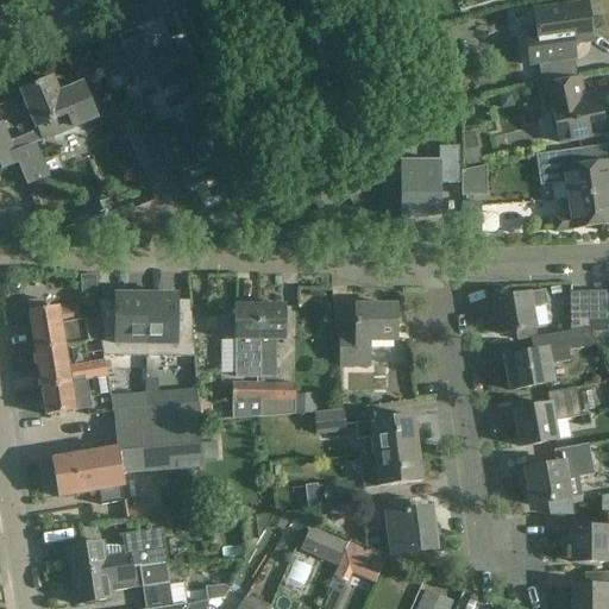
[(591,42),(585,4),(533,11),(535,35),(525,37),(529,68),(573,61),(573,60),(566,61),(565,49),(571,45),(591,42)]
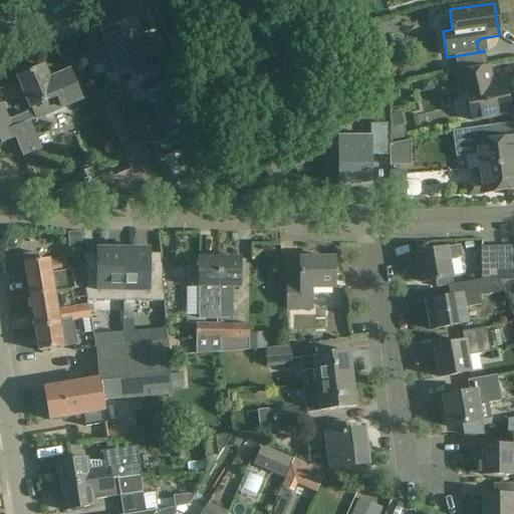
[(346,31),(352,28),(354,28),(350,17),(342,20),(342,21),(346,31)]
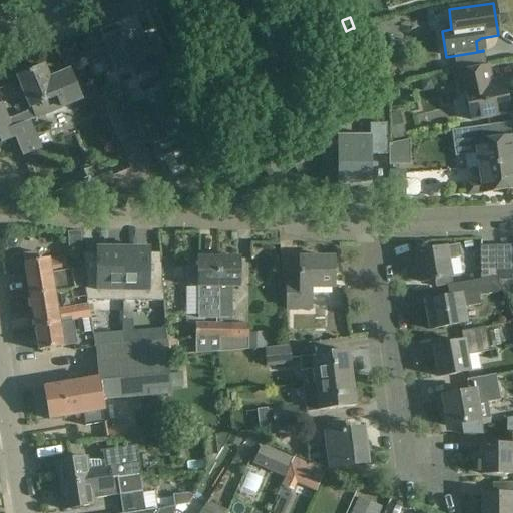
[(135,43),(130,30),(103,41),(116,72),(132,65),(136,76),(146,72),(146,74),(168,65),(155,34),(135,43)]
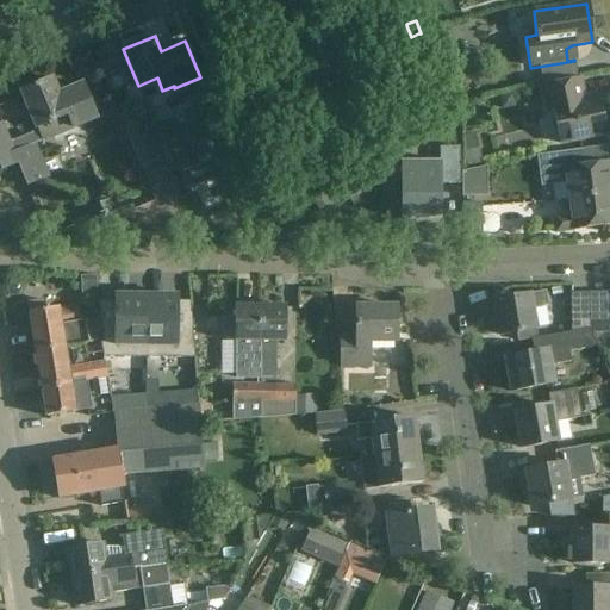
[(116,60),(101,66),(106,78),(120,72),(116,60)]
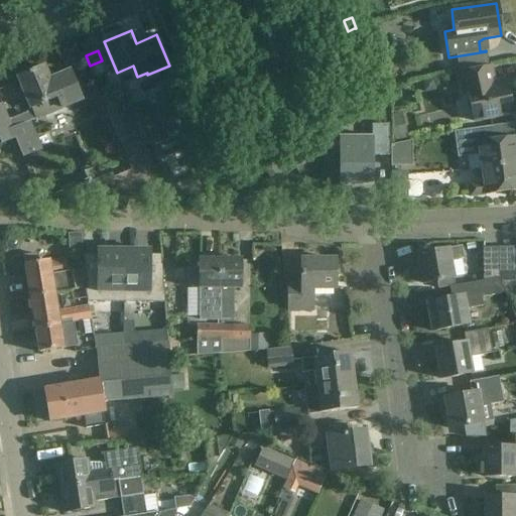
[(70,72),(67,73),(48,80),(43,67),(17,78),(30,107),(31,107),(36,119),(81,101),(70,72)]
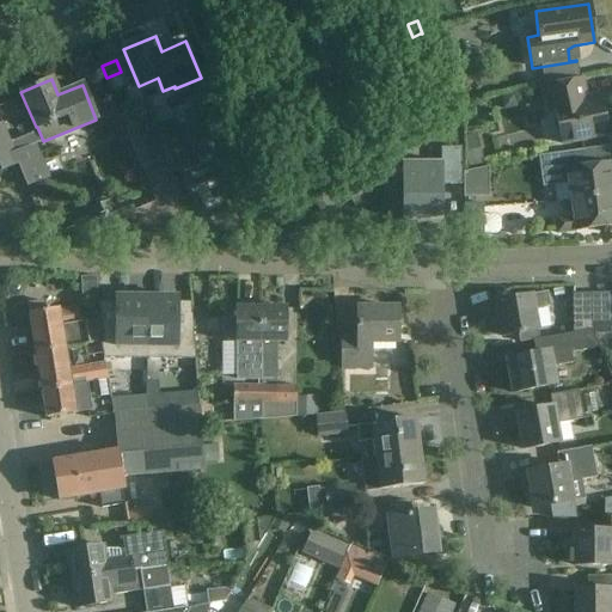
[(586,103),(581,79),(543,86),(549,112),(555,111),(562,145),(607,135),(600,101),(586,103)]
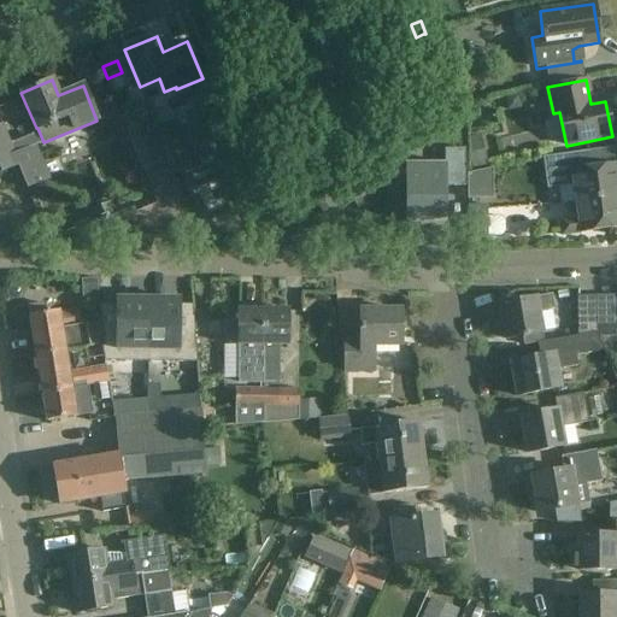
[(451,99),(460,101),(466,95),(465,86),(456,83),(448,89),(451,99)]
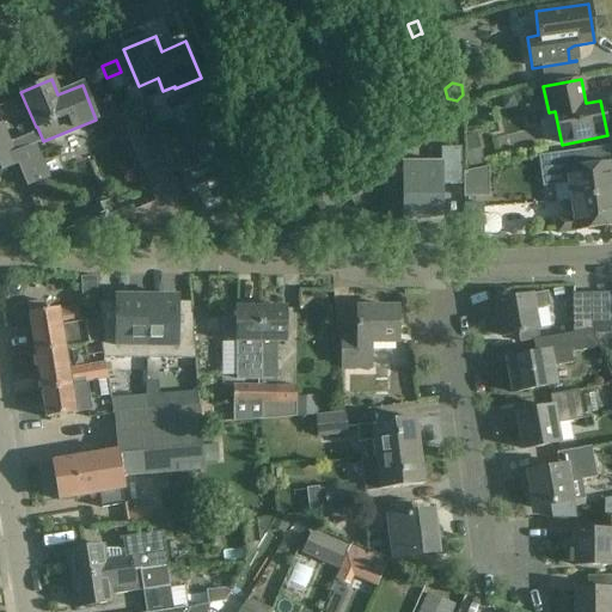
[(502,111),(516,109),(514,95),(500,98),(502,111)]
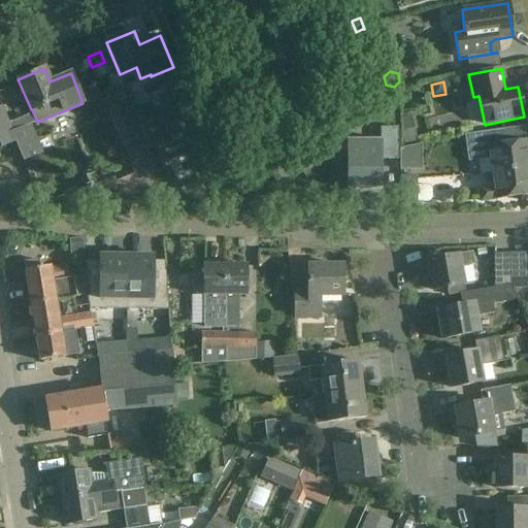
[(107,112),(109,119),(103,121),(113,147),(136,139),(124,106),(107,112)]
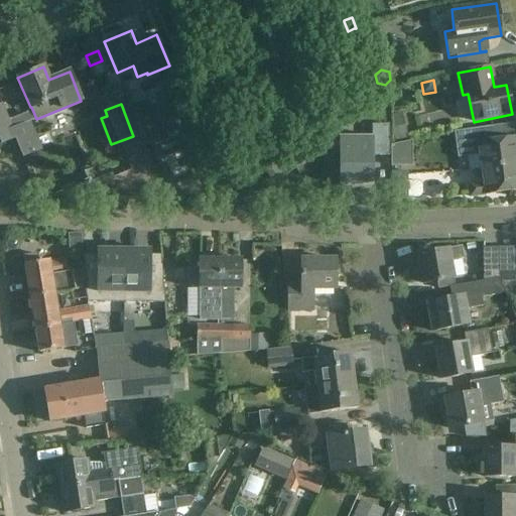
[(0,105),(0,144),(15,139),(1,105),(0,105)]
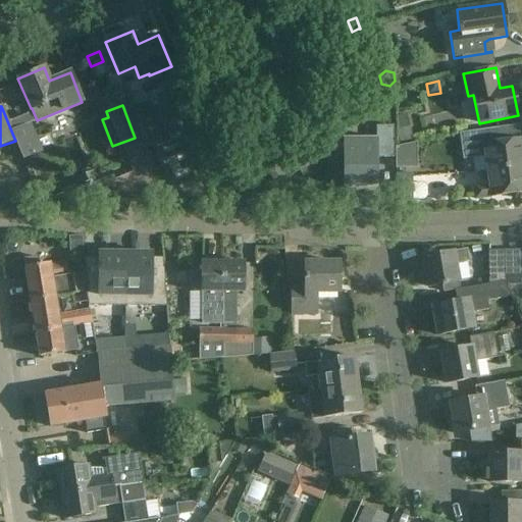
[(411,140),(407,115),(395,117),(400,142),(411,140)]
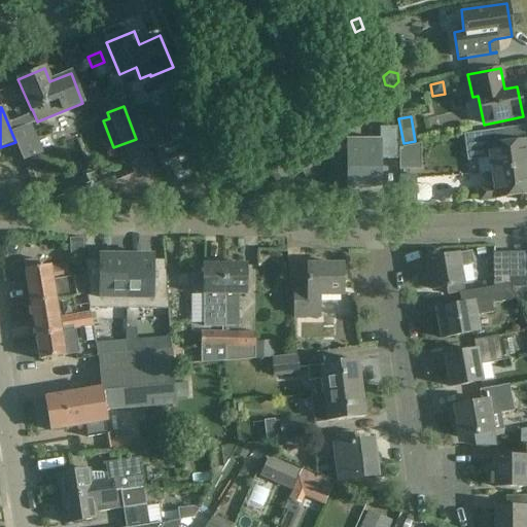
[(328,160),(311,123),(259,147),(276,183),(302,172),(305,178),(318,172),(315,166),(328,160)]
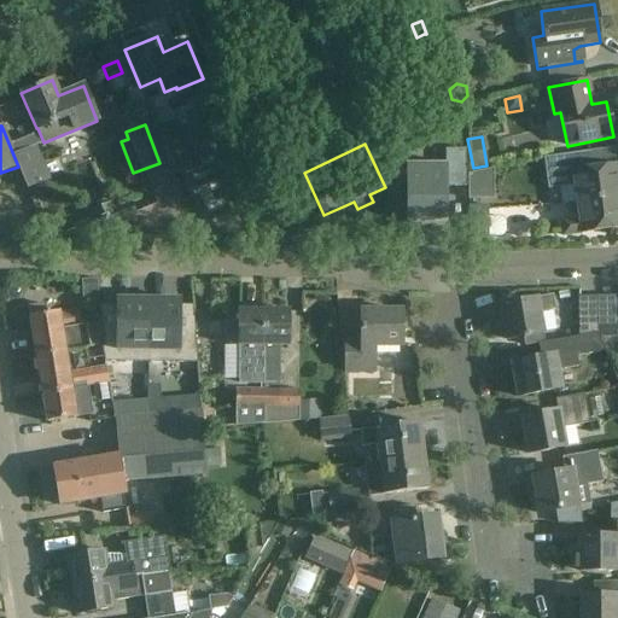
[(406,164),(406,222),(407,222),(415,222),(417,222),(424,222),(426,222),(447,222),(447,187),(466,187),(466,150),(445,150),(445,164),(406,164)]
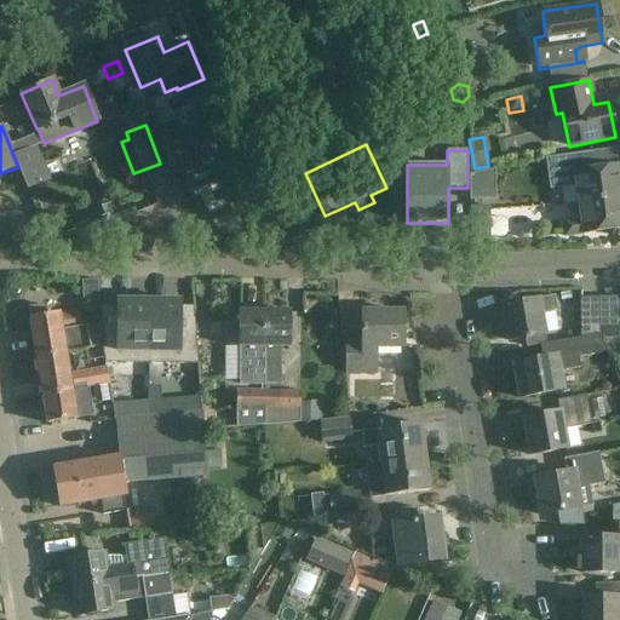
[(578,204),(619,197),(619,174),(619,166),(592,170),(590,153),(545,160),(549,190),(575,187),(578,204)]
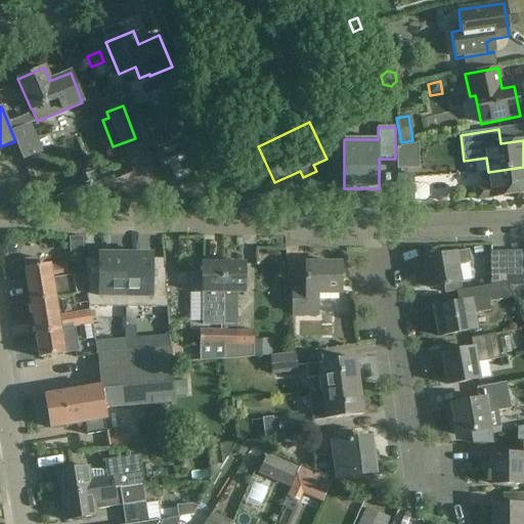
[(397,157),(420,156),(420,143),(396,148),(397,157)]
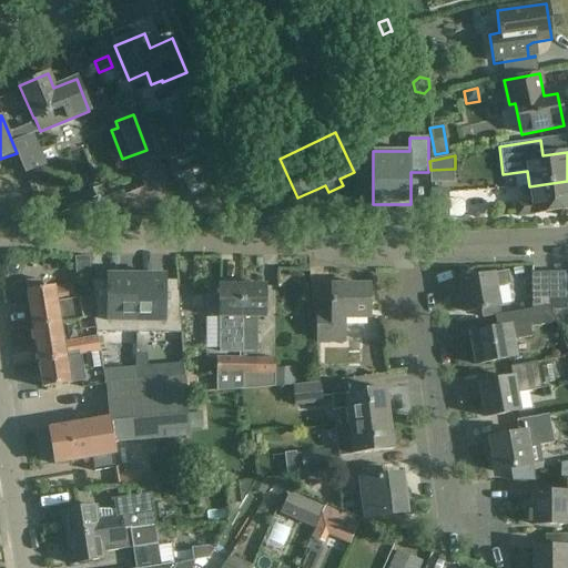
[(567,210),(567,181),(529,186),(531,202),(515,204),(517,217),(567,210)]
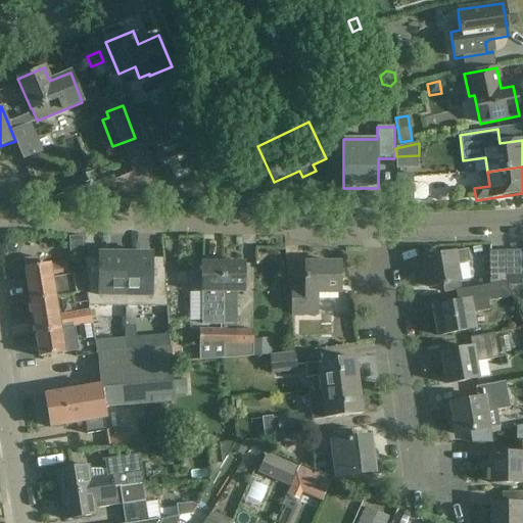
[(413,175),(396,175),(396,204),(413,203),(413,201),(424,201),(427,198),(427,188),(425,185),(413,185),(413,175)]
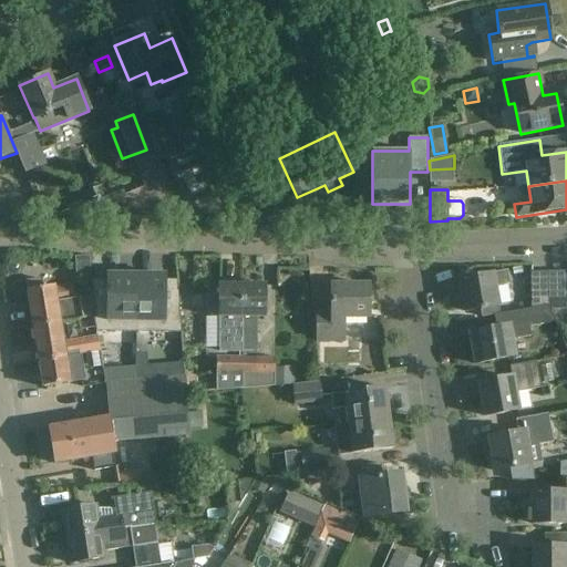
[(90,275),(89,257),(74,258),(76,276),(90,275)]
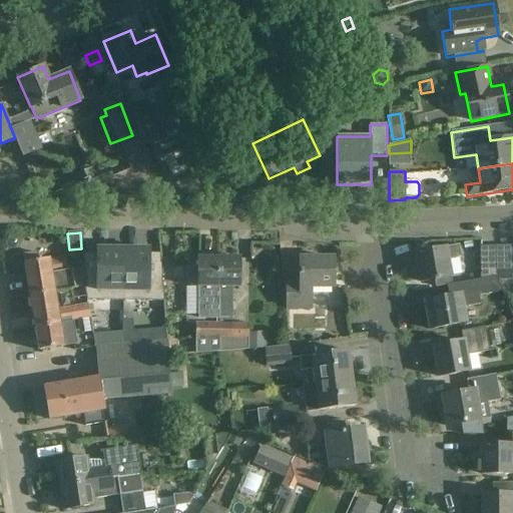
[(511,245),(495,246),(495,270),(511,270),(511,245)]
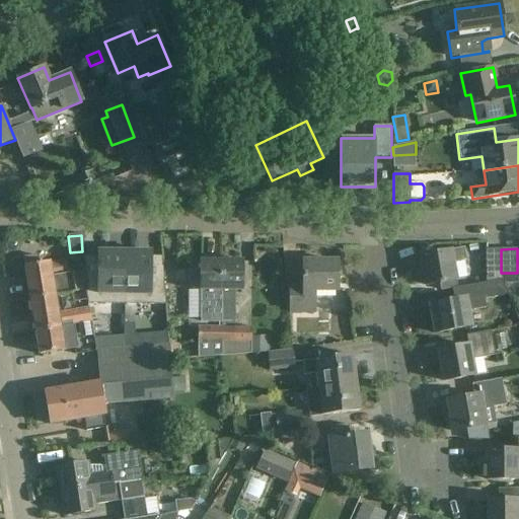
[(466,261),(463,249),(450,251),(420,257),(426,285),(455,280),(452,263),(466,261)]
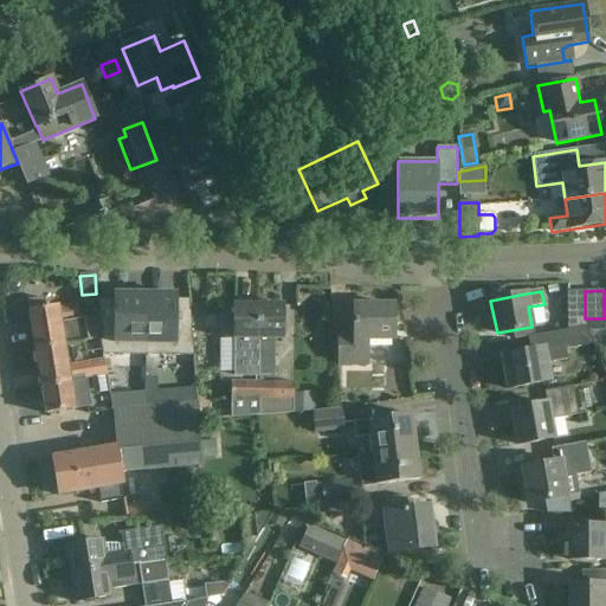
[(566,331),(586,328),(585,291),(566,291),(567,329),(566,331)]
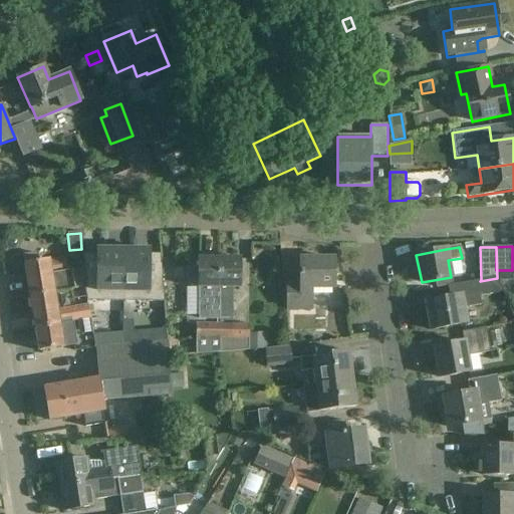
[(122,302),(122,250),(97,249),(97,275),(85,275),(87,287),(85,287),(88,301),(122,302)]
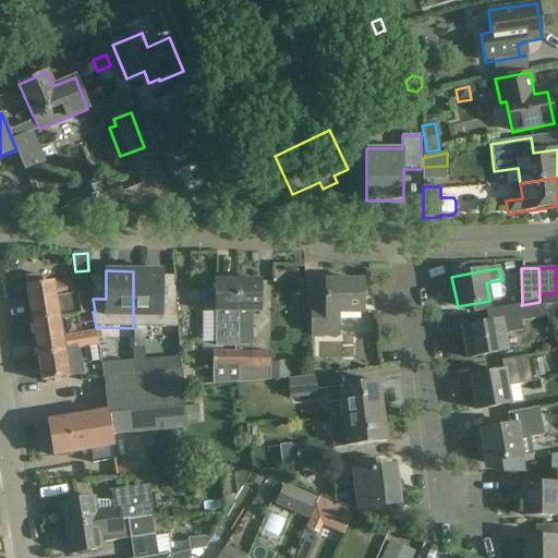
[(161,271),(133,271),(133,328),(178,328),(176,299),(161,299),(161,271)]
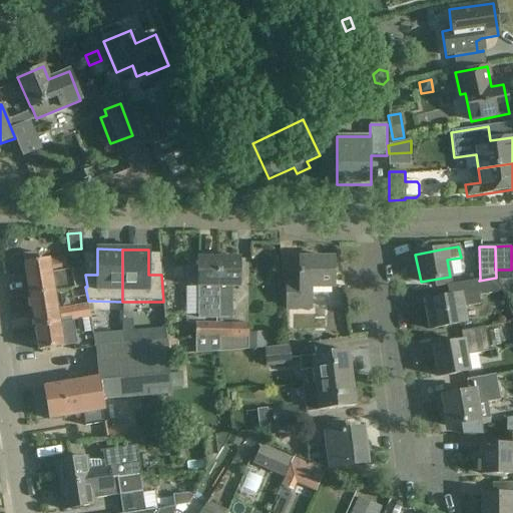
[(37,253),(23,255),(25,264),(24,264),(30,296),(54,292),(74,289),(85,287),(87,287),(85,275),(84,269),(71,271),(67,272),(64,259),(48,262),(48,260),(38,262),(37,253)]
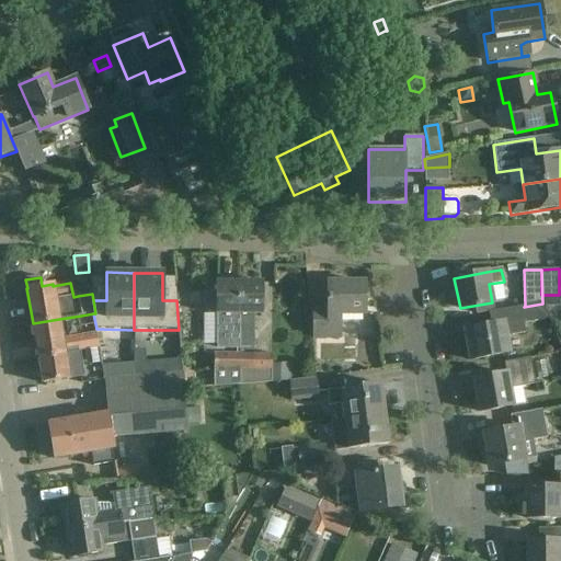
[(217,348),(239,348),(239,283),(216,283),(216,292),(208,292),(204,295),(204,308),(207,312),(216,312),(217,348)]
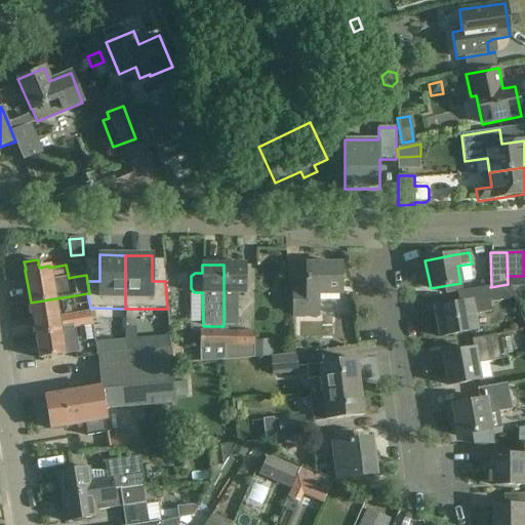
[(224,265),(224,326),(238,326),(238,294),(245,294),(245,265),(224,265)]
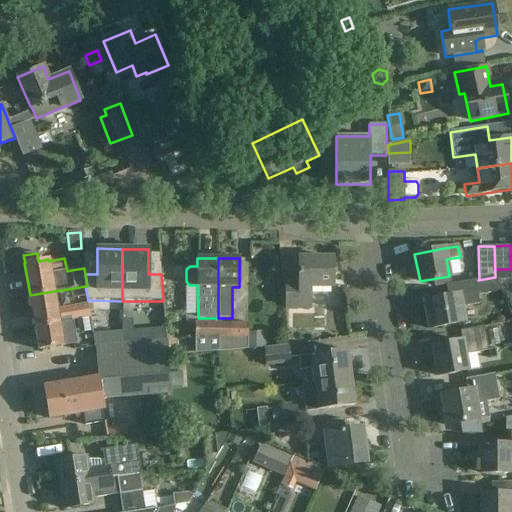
[(333,258),(299,258),(299,281),(285,281),(285,308),(310,308),(310,287),(332,287),(333,258)]
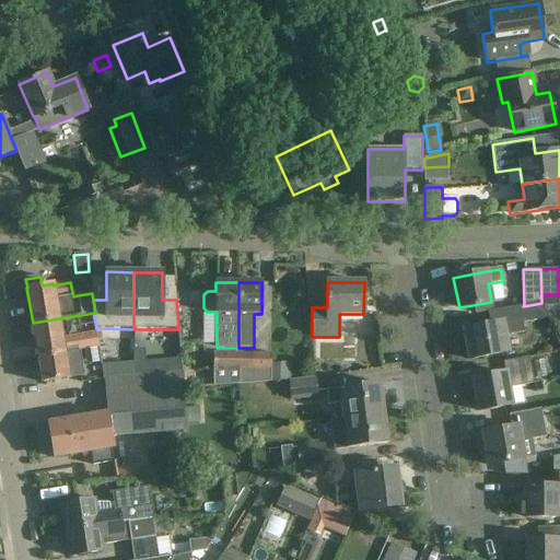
[(543,303),(541,303),(523,306),(487,313),(489,325),(463,329),(468,360),(508,353),(504,336),(524,333),(522,323),(548,318),(543,303)]
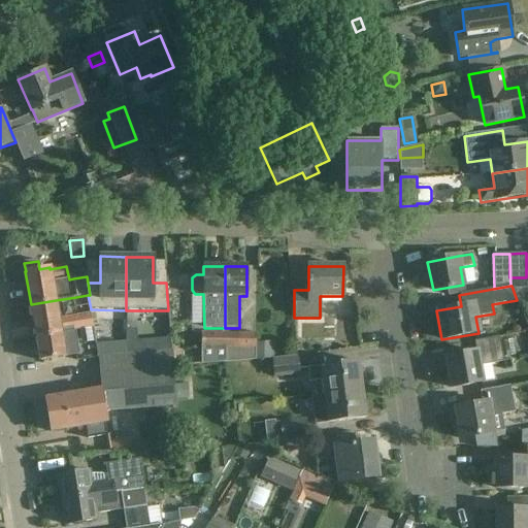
[(31,304),(36,336),(73,330),(76,330),(74,316),(59,318),(56,300),(31,304)]
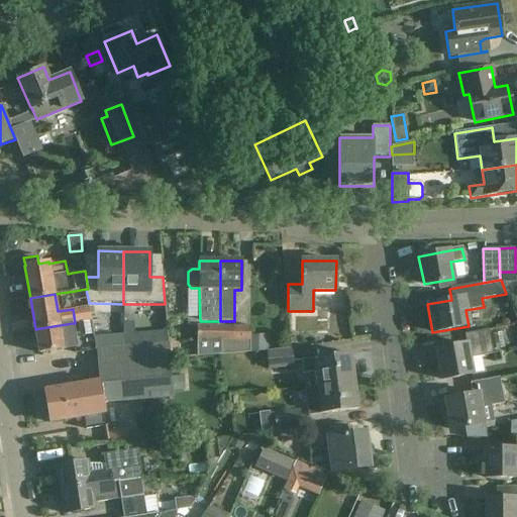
[(75,347),(72,323),(35,329),(39,353),(75,347)]
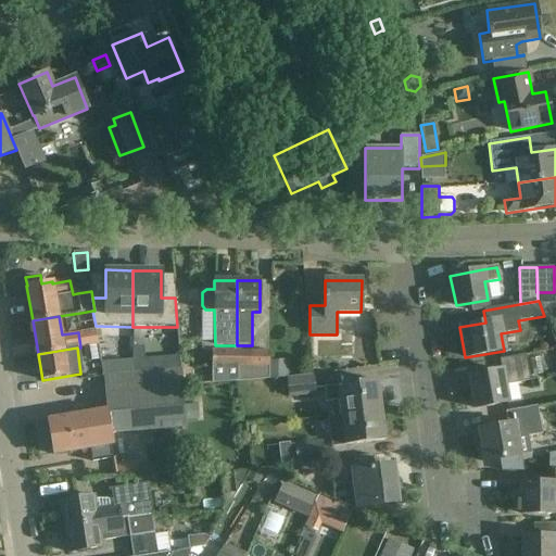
[(212,383),(237,381),(237,350),(212,350),(212,383)]
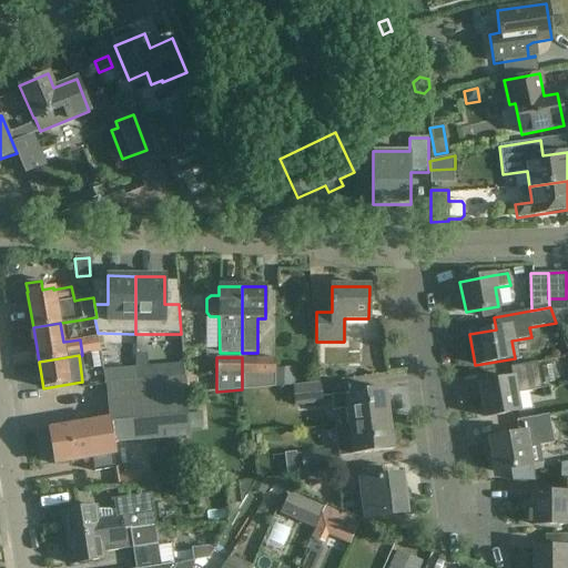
[(242,357),(242,389),(274,387),(275,357),(242,357)]
